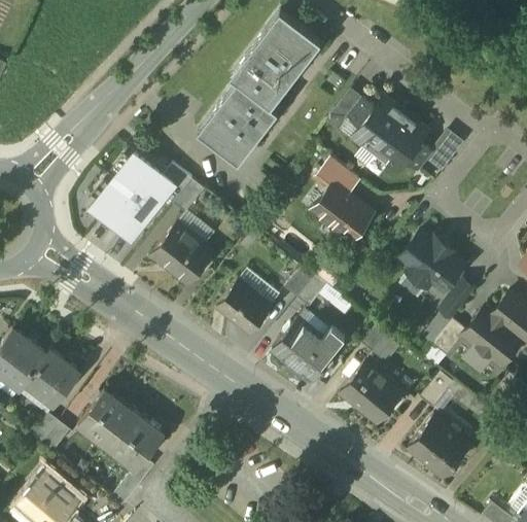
[(281,11),(231,77),(237,82),(272,107),(322,42),(281,11)]
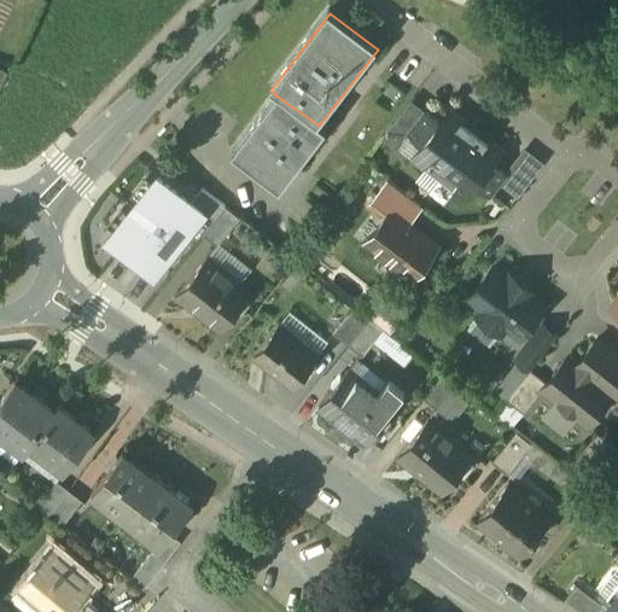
[(278,97),(233,155),(280,191),(326,132),(319,126),(278,97)]
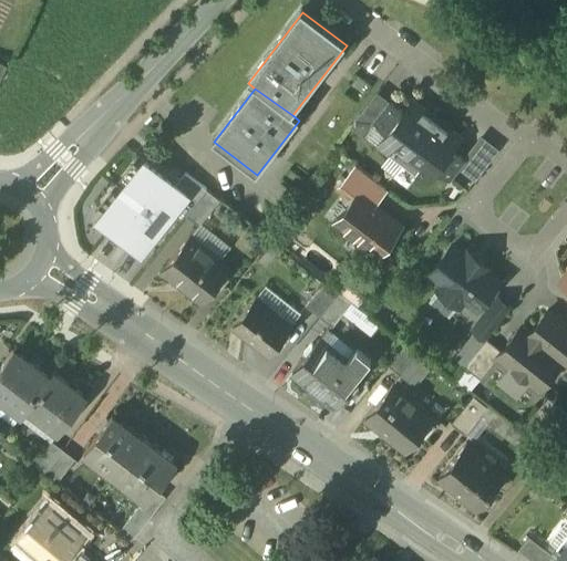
[(378,96),(351,131),(366,142),(378,127),(391,108),(392,107),(378,96)]
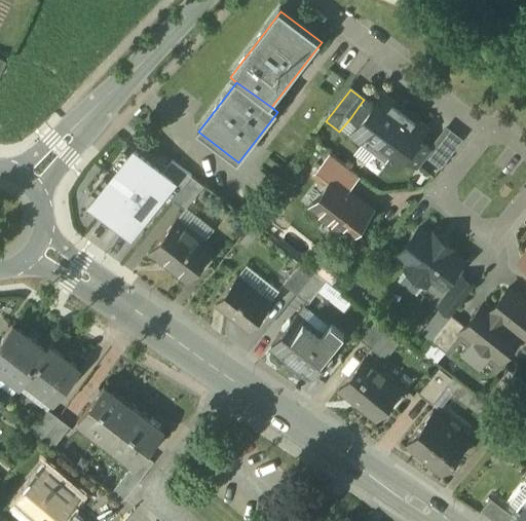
[(374,110),(363,101),(350,118),(362,126),(352,138),(375,154),(405,116),(393,107),(382,99),(374,110)]
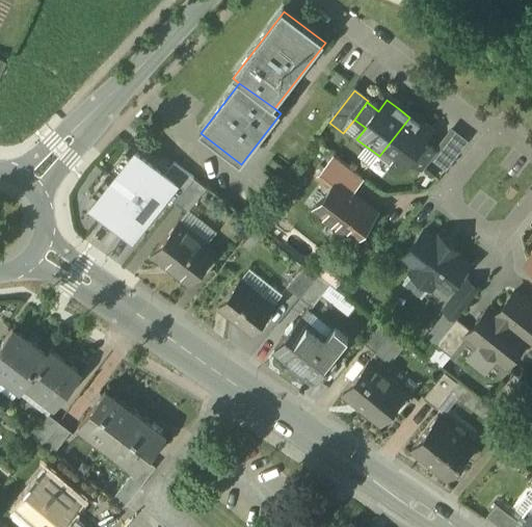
[(409,117),(379,156),(401,174),(410,162),(422,170),(434,154),(423,146),(431,134),(421,126),(409,117)]
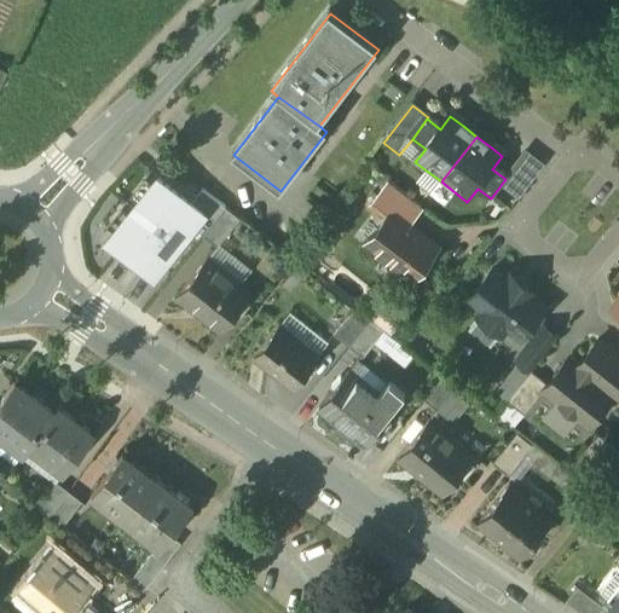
[(526,154),(499,188),(520,203),(547,169),(526,154)]
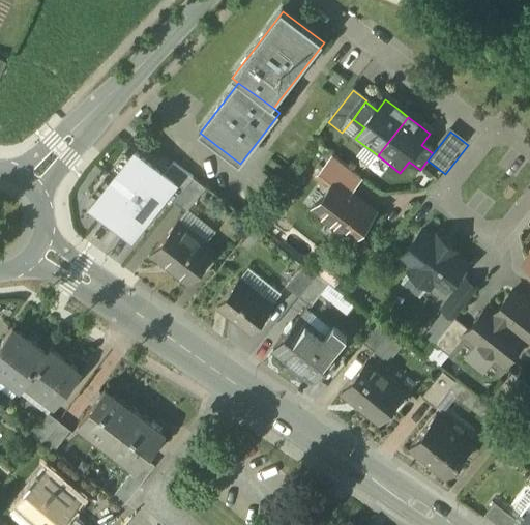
[(136,152),(88,210),(133,244),(179,187),(166,177),(136,152)]
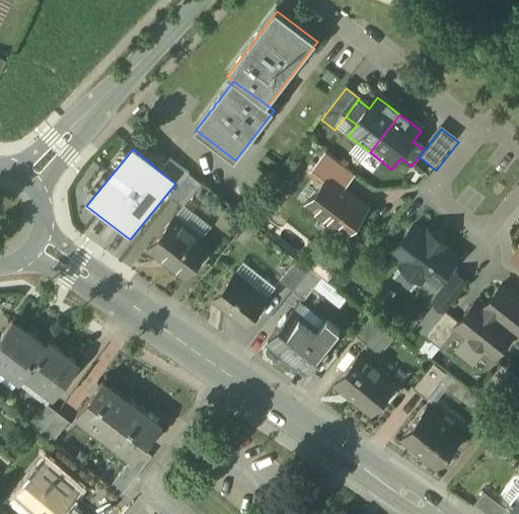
[(355,176),(327,155),(312,175),(325,186),(328,181),(343,193),(355,176)]
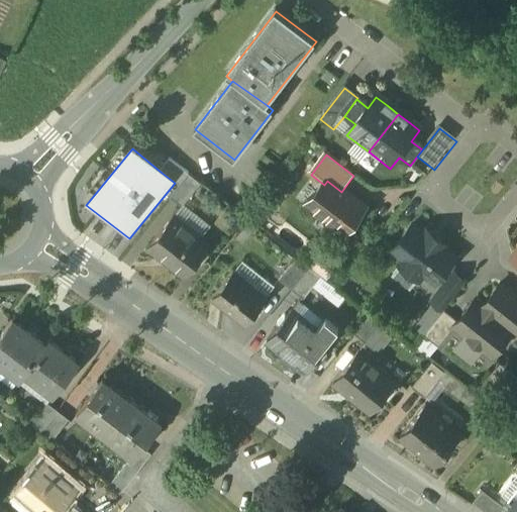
[(181,187),(170,202),(182,211),(201,187),(169,164),(162,173),(175,183),(181,187)]
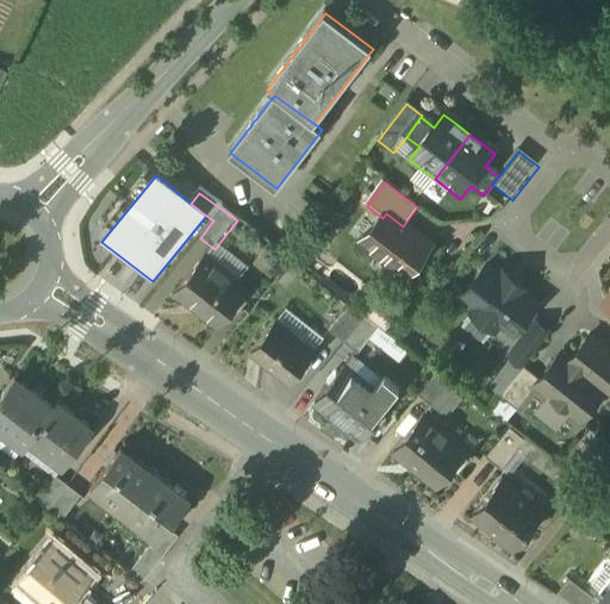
[(403,226),(386,213),(383,218),(362,244),(408,279),(431,249),(403,226)]
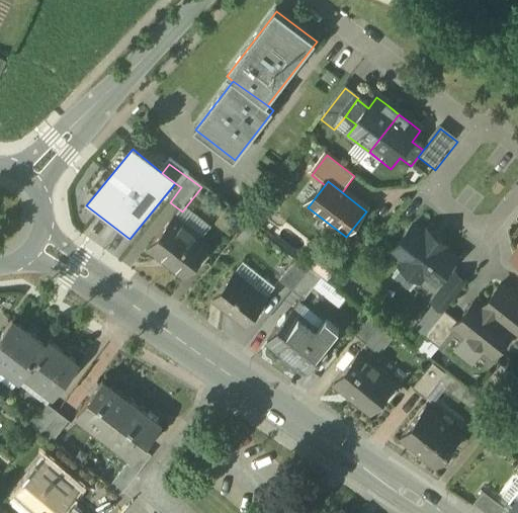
[(210,249),(174,221),(149,251),(171,268),(170,269),(185,281),(210,249)]
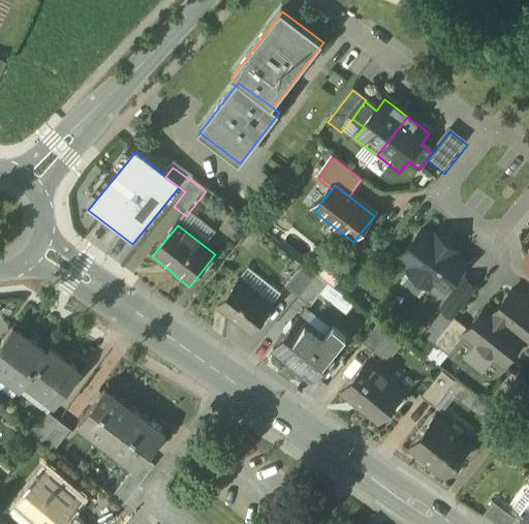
[(434,243),(423,234),(403,259),(414,269),(410,274),(430,289),(434,283),(445,293),(465,267),(454,258),(457,254),(436,240),(434,243)]
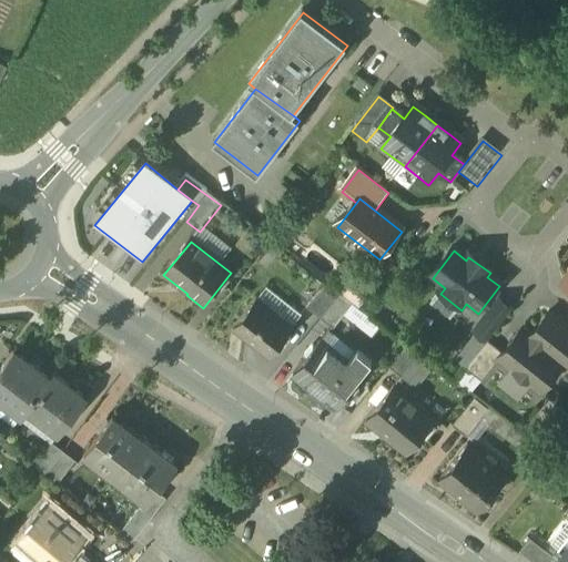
[(326,287),(306,312),(322,323),(341,298),(326,287)]
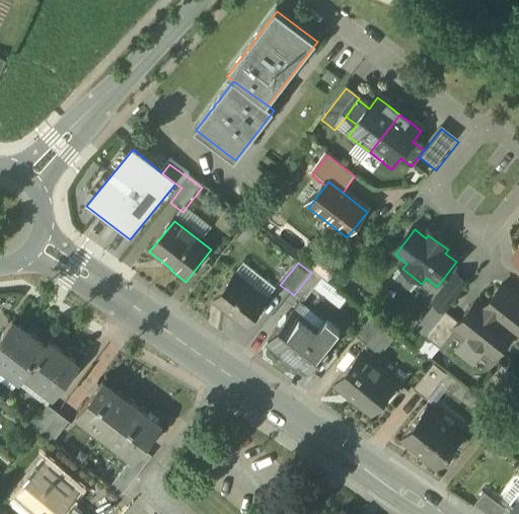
[(311,273),(294,295),(305,304),(315,292),(323,282),(311,273)]
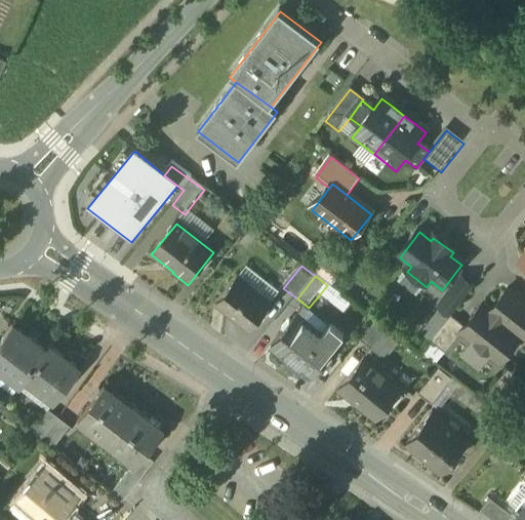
[(271,307),(237,280),(215,308),(248,333),(271,307)]
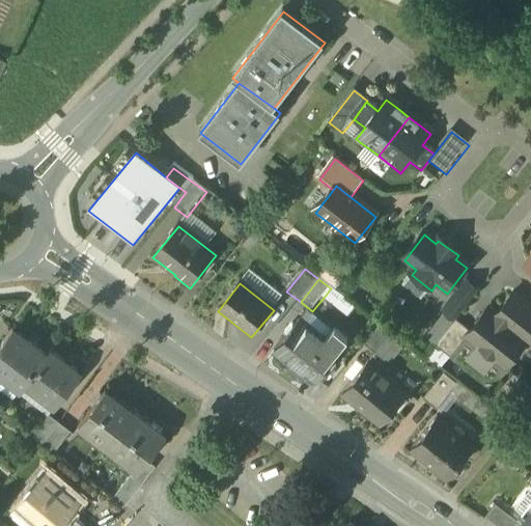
[(467,284),(444,314),(455,323),(456,323),(478,294),(467,284)]
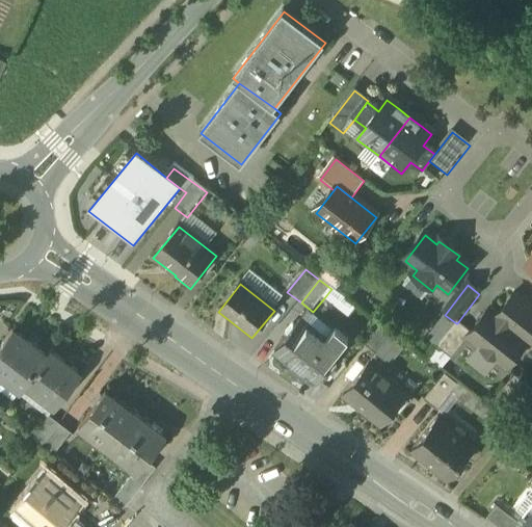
[(343,298),(331,289),(323,299),(335,309),(343,298)]
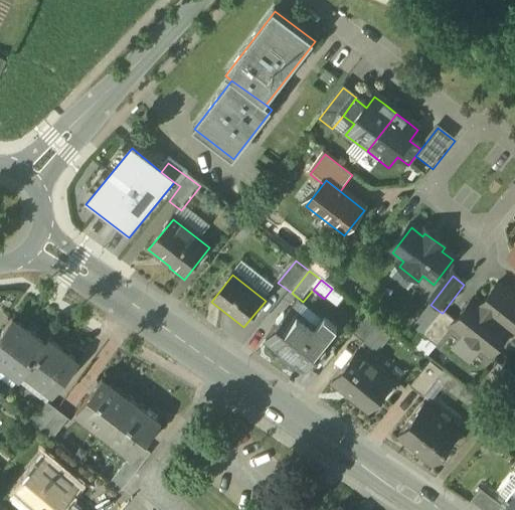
[(514,299),(499,287),(480,310),(473,304),(456,324),(453,329),(454,330),(490,358),(509,335),(514,340),(514,299)]
